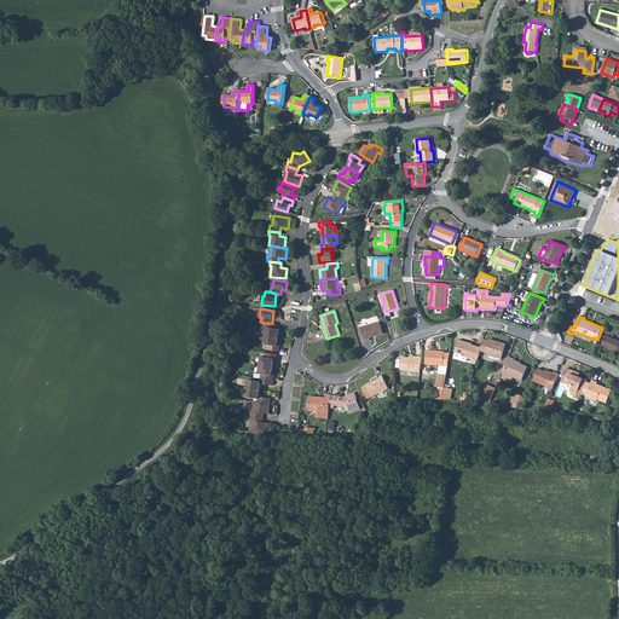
[(380,322),(360,328),(365,341),(370,340),(369,339),(383,334),(380,322)]
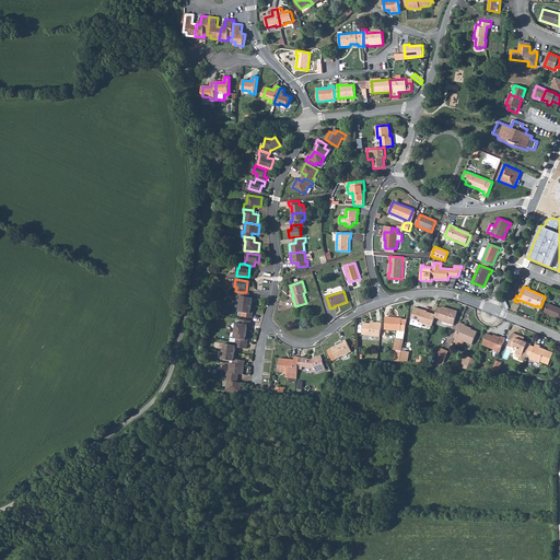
[(246,292),(240,292),(240,296),(241,296),(240,304),(252,306),(253,298),(249,298),(251,293),(246,292)]
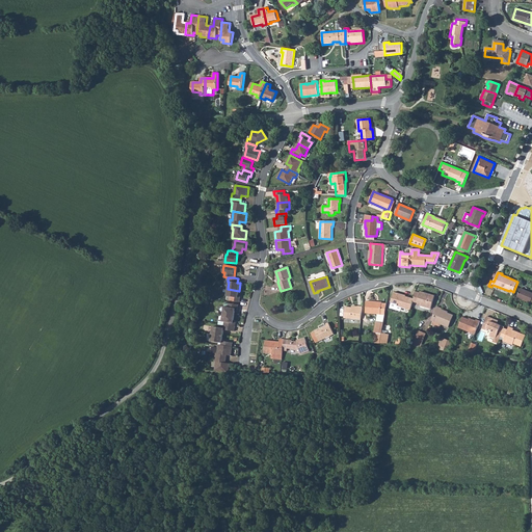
[(531,292),(521,288),(517,297),(531,303),(531,302),(531,301),(531,292)]
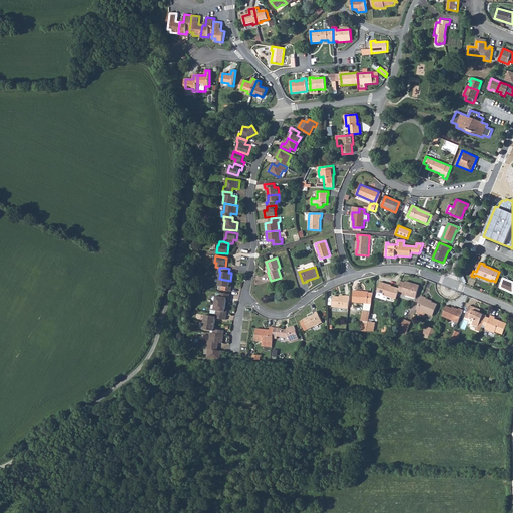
[(230,281),(219,279),(218,286),(222,286),(221,290),(231,291),(231,287),(229,287),(230,281)]
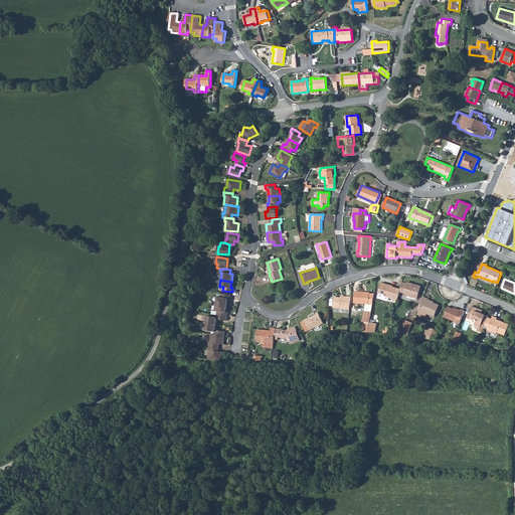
[(387,286),(387,285),(381,283),(378,293),(384,295),(384,296),(397,300),(400,292),(400,289),(392,287),(392,288),(387,286)]
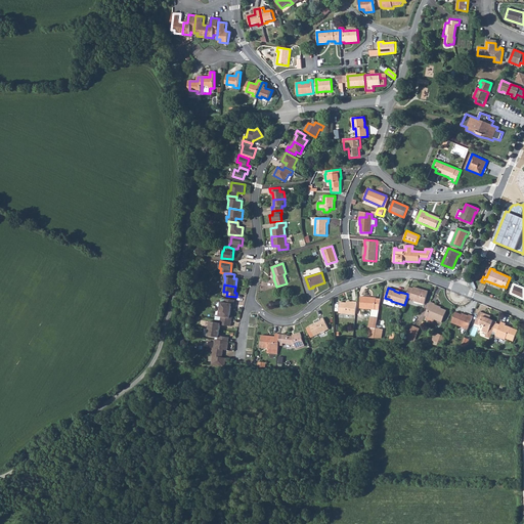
[(407,294),(407,297),(415,299),(415,301),(425,304),(428,292),(413,288),(413,289),(411,295),(407,294)]
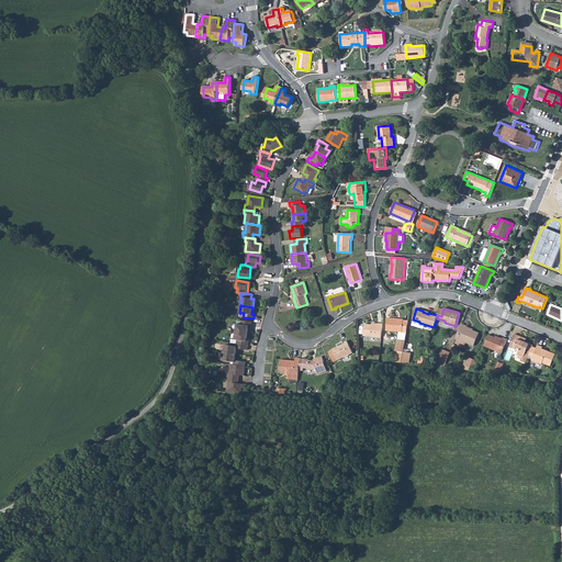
[(388,318),(386,330),(401,332),(406,333),(408,321),(397,319),(397,318),(388,318)]
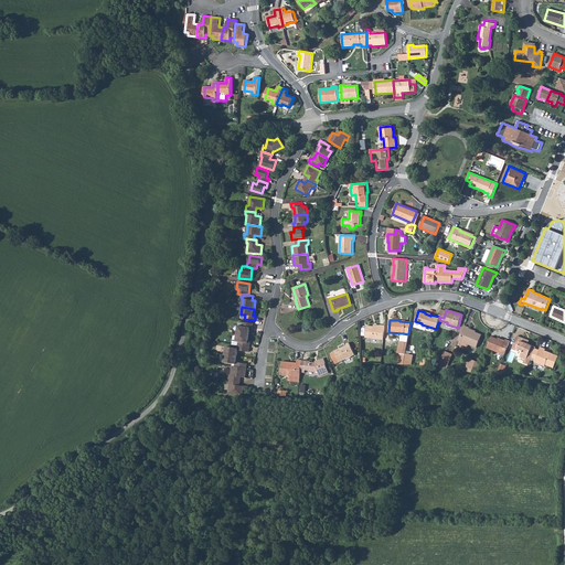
[(238,326),(237,333),(249,336),(251,328),(253,328),(254,323),(243,322),(243,327),(238,326)]
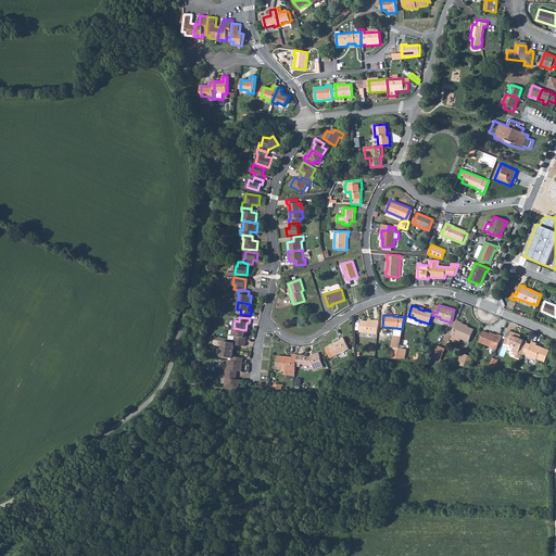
[(361,320),(359,332),(377,335),(379,320),(374,320),(374,321),(361,320)]
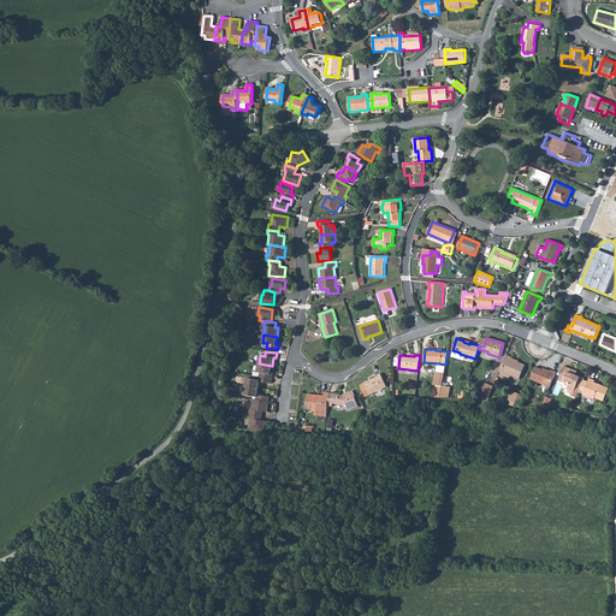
[(507,355),(499,371),(502,372),(510,375),(520,379),(526,365),(511,360),(511,357),(507,355)]
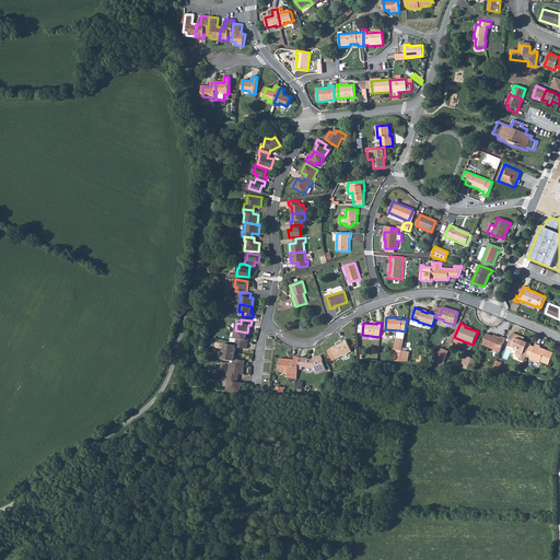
[(236,339),(236,342),(247,345),(248,340),(246,340),(247,333),(235,330),(234,338),(236,339)]
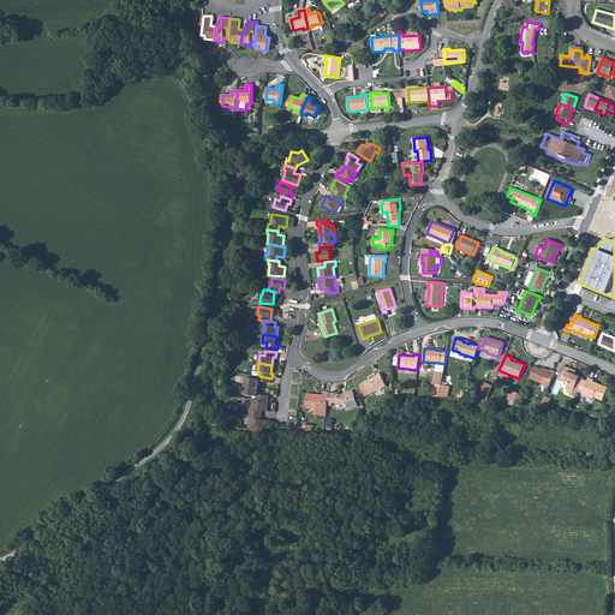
[(439,363),(436,365),(435,374),(443,375),(445,364),(439,363)]
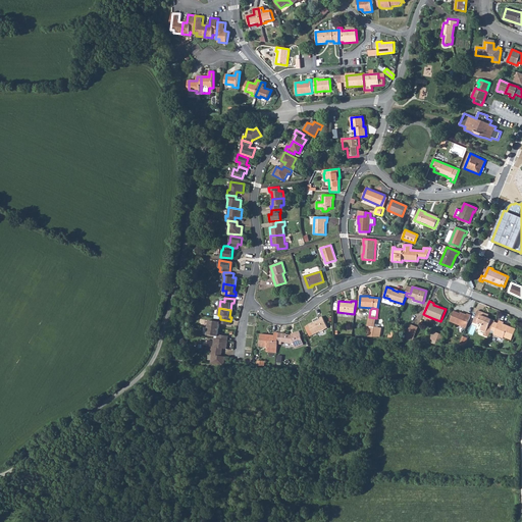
[(483,335),(488,337),(491,330),(492,328),(494,322),(496,321),(486,317),(487,314),(478,310),(473,322),(478,324),(478,322),(482,324),(480,330),(485,331),(483,335)]
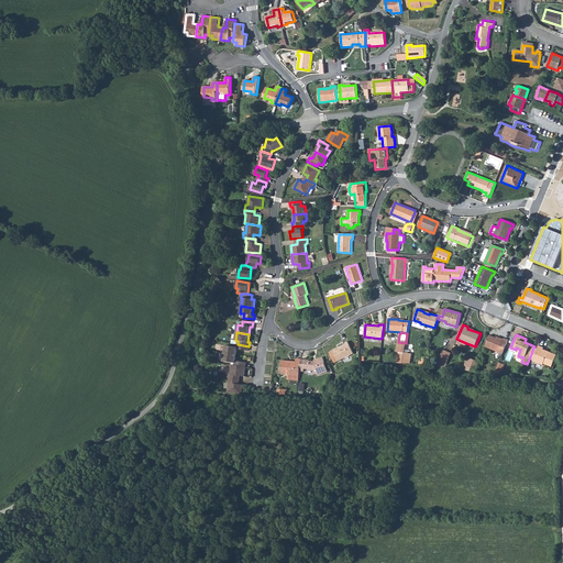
[(485,346),(503,354),(508,340),(504,338),(504,340),(498,338),(498,339),(489,335),(485,346)]
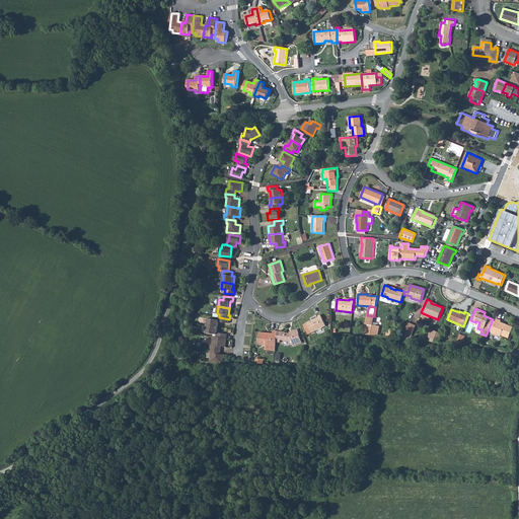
[(306,323),(311,334),(326,326),(320,314),(317,316),(317,317),(306,323)]
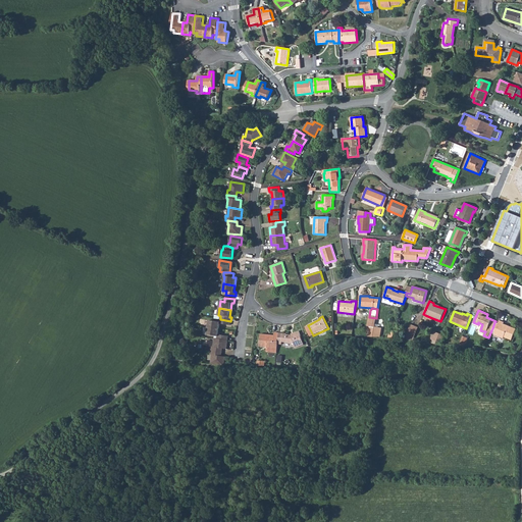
[(375,326),(376,318),(369,317),(368,321),(369,321),(368,326),(369,326),(368,336),(373,336),(375,326)]
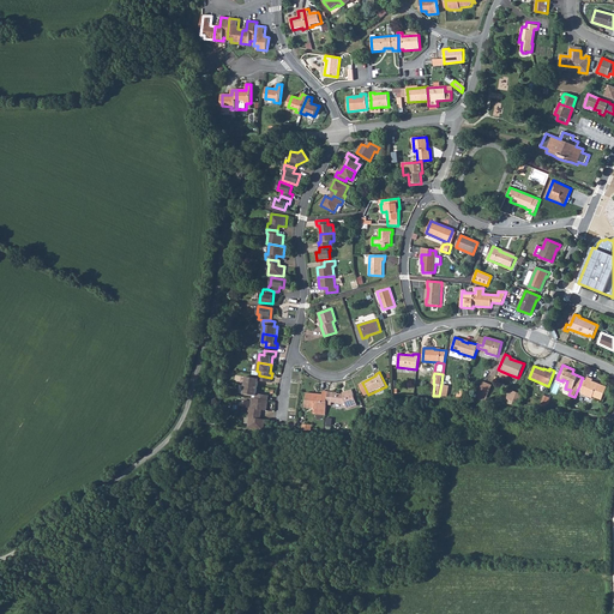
[(246,377),(245,385),(258,387),(258,380),(271,383),(271,378),(259,375),(258,379),(246,377)]
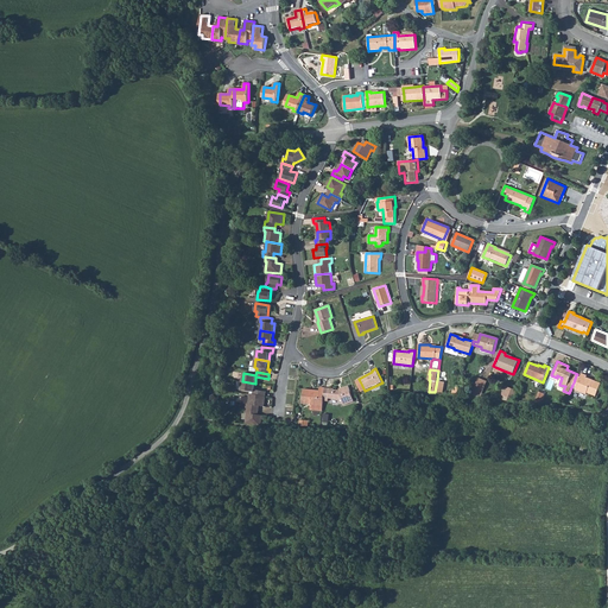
[(576,375),(574,382),(577,384),(576,386),(576,388),(581,390),(580,392),(587,394),(587,393),(596,397),(601,384),(596,381),(595,382),(591,381),(593,380),(587,378),(587,375),(582,373),(581,377),(576,375)]
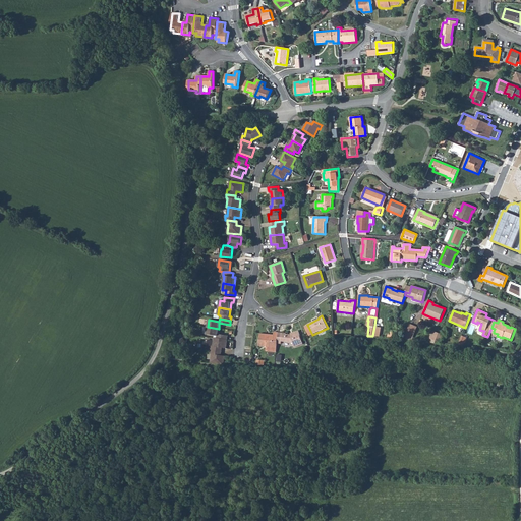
[(417,327),(410,324),(406,333),(413,336),(417,327)]
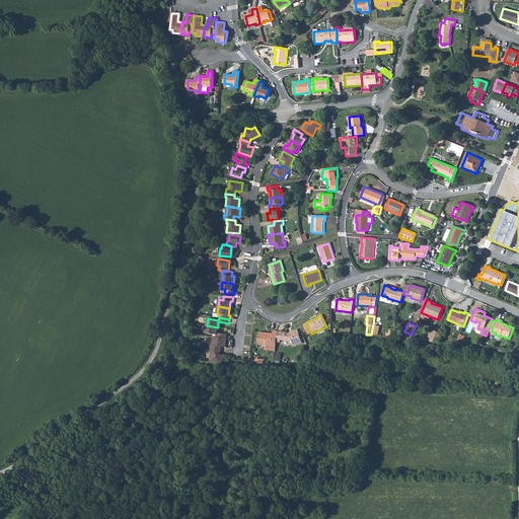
[(373,324),(371,335),(378,335),(379,326),(373,324)]
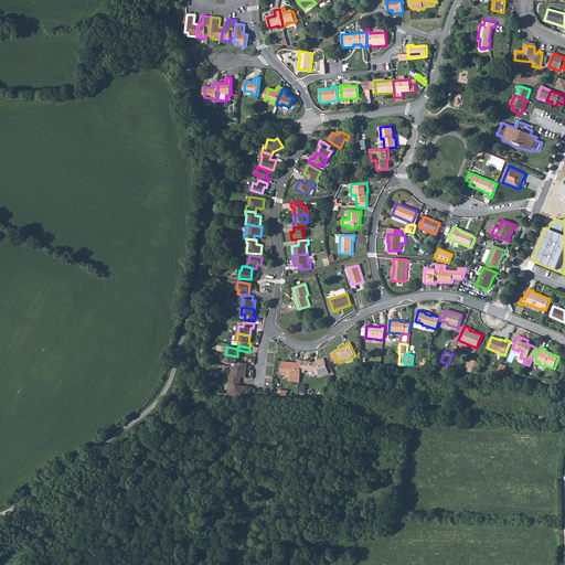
[(237,356),(225,354),(224,362),(235,364),(235,366),(246,369),(247,364),(236,362),(237,356)]
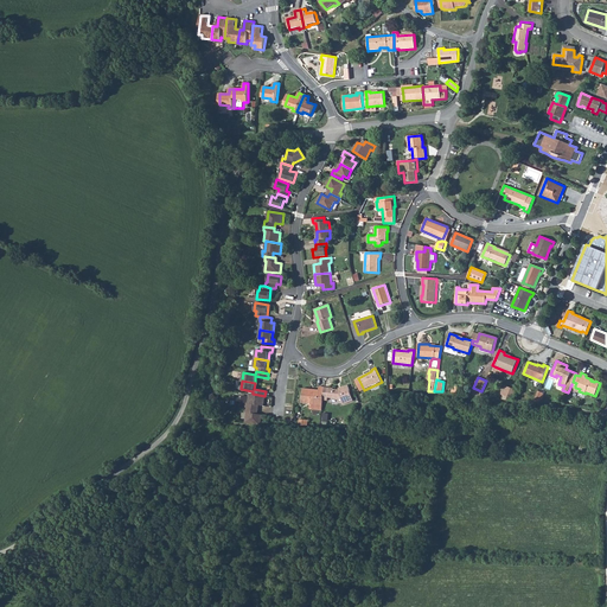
[(325,387),(324,397),(342,400),(343,404),(353,401),(347,385),(342,388),(342,389),(339,390),(333,389),(333,388),(325,387)]
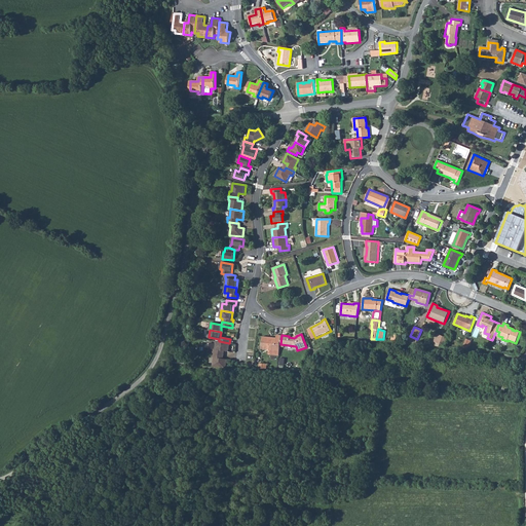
[(440,344),(443,336),(438,334),(435,342),(440,344)]
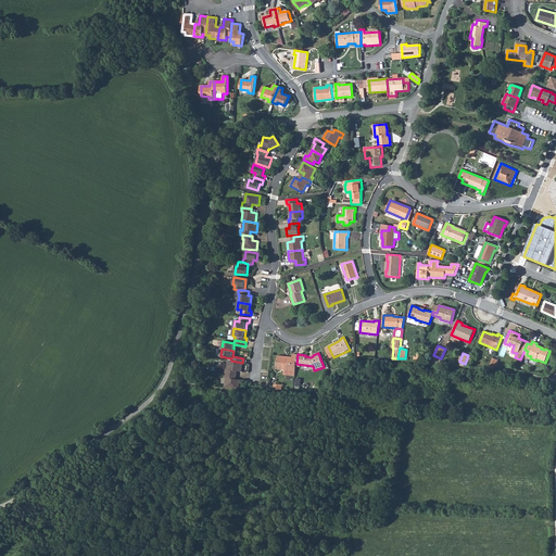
[(278,356),(277,369),(285,369),(283,375),(295,376),(297,364),(298,354),(292,354),(292,357),(278,356)]
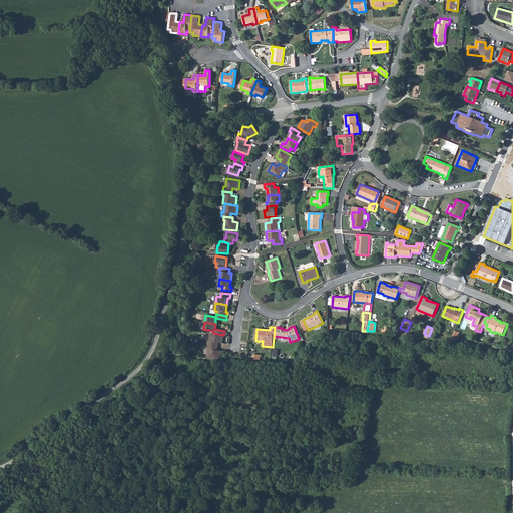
[(208,341),(207,345),(216,346),(216,343),(218,343),(222,343),(223,335),(213,333),(210,333),(209,341),(208,341)]
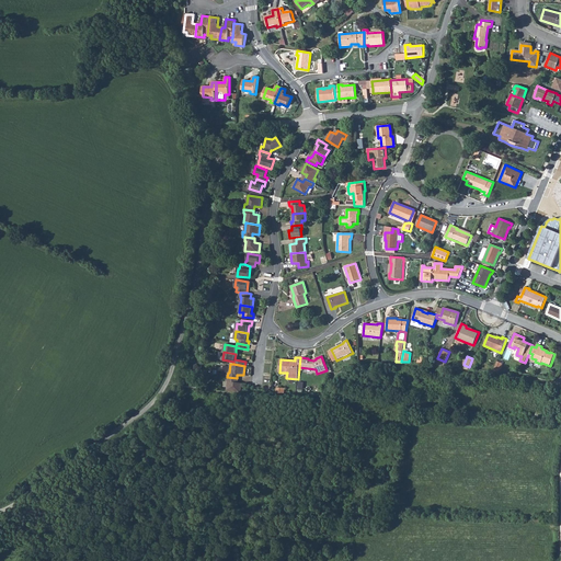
[(237,378),(227,377),(226,381),(228,381),(227,391),(241,393),(242,384),(238,382),(236,382),(237,378)]
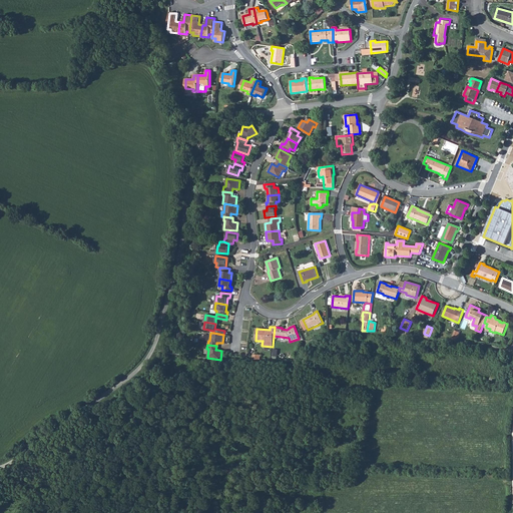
All buildings are outlined.
